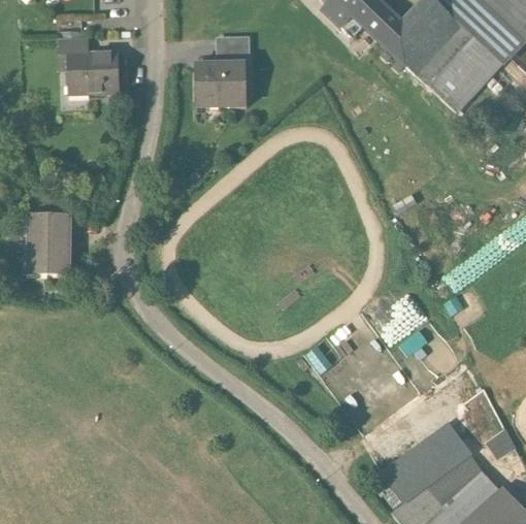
[(362,28),(380,44),(403,20),(382,0),(329,0),(320,10),(351,40),(362,28)]
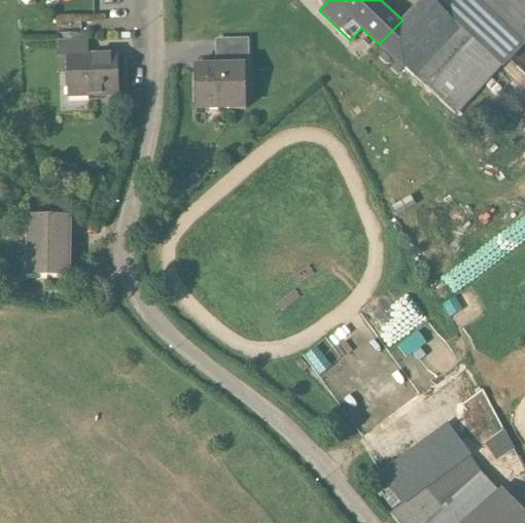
[(462,26),(434,0),(420,0),(403,20),(379,44),(414,77),(462,26)]
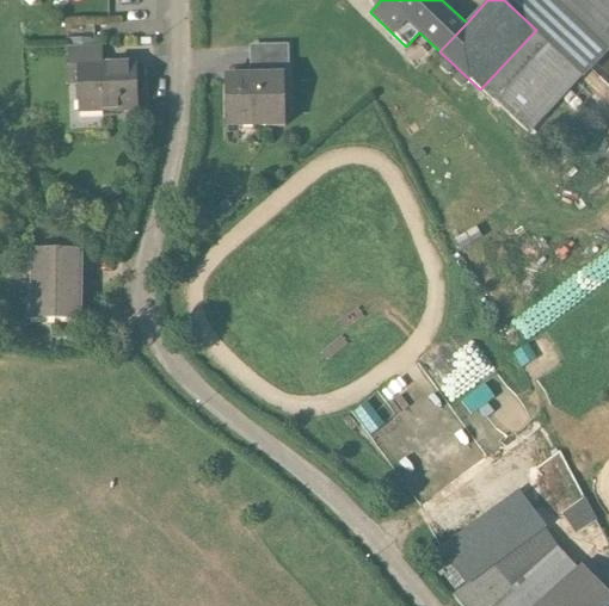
[(504,0),(536,30),(582,73),(608,44),(608,0),(504,0)]
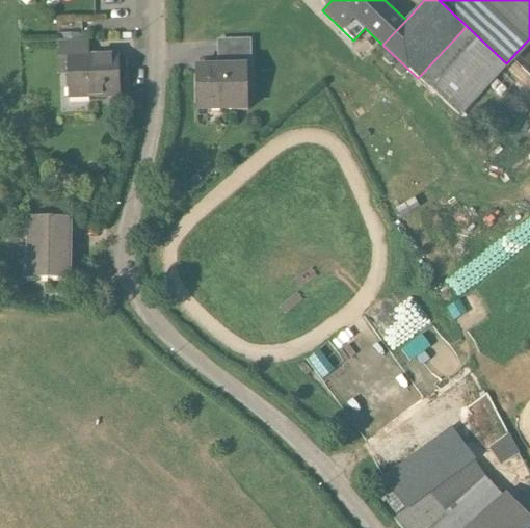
[(506,63),(467,26),(418,78),(457,115),(506,63)]
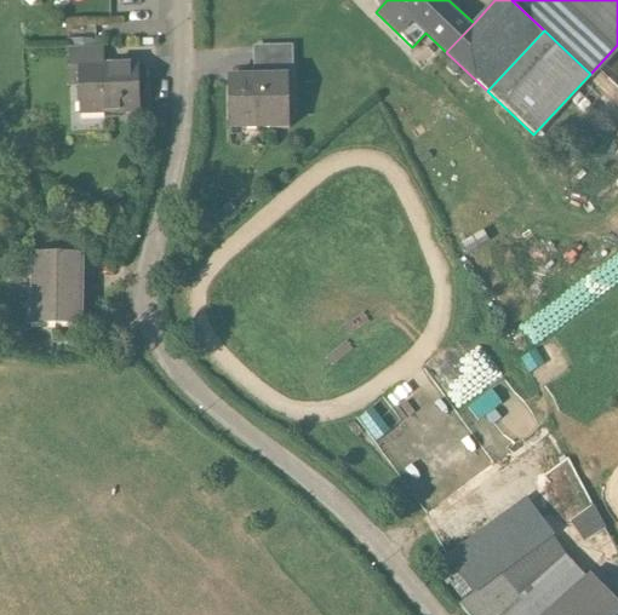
[(104,63),(104,44),(66,45),(66,63),(79,63),(104,63)]
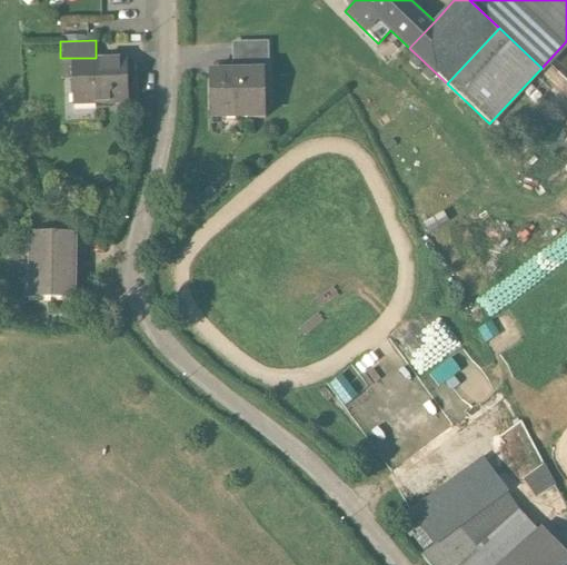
[(232,69),(269,68),(268,41),(231,41),(232,69)]
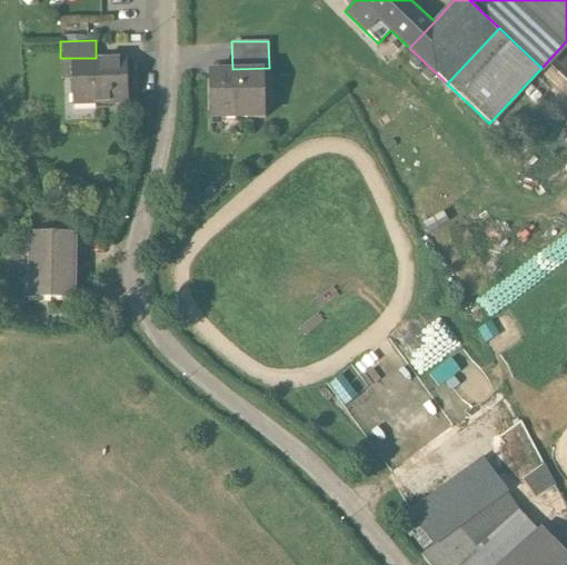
[(73,106),(132,105),(131,57),(96,58),(72,58),(73,106)]
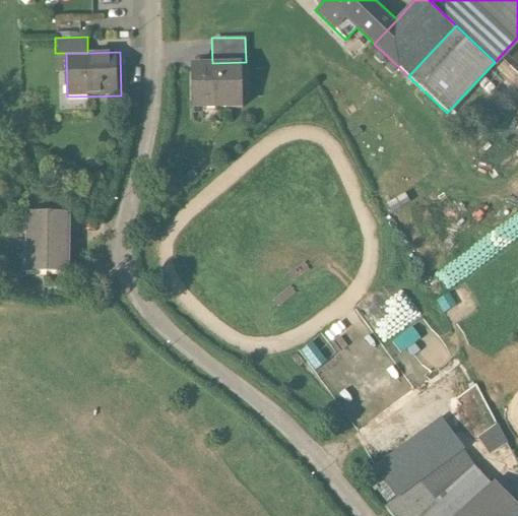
[(212,63),(191,63),(191,110),(246,109),(246,62),(212,63)]
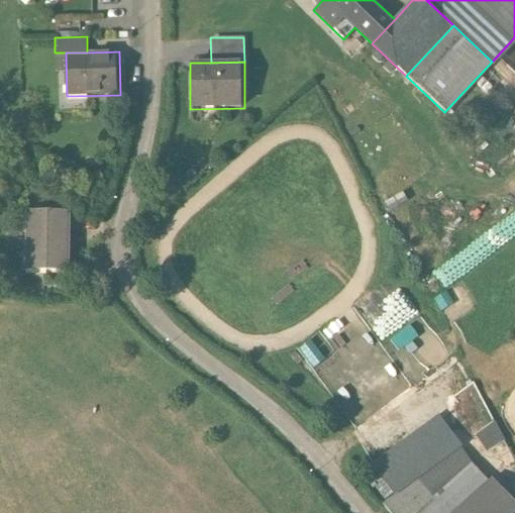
[(22,271),(69,272),(71,210),(24,209),(22,271)]
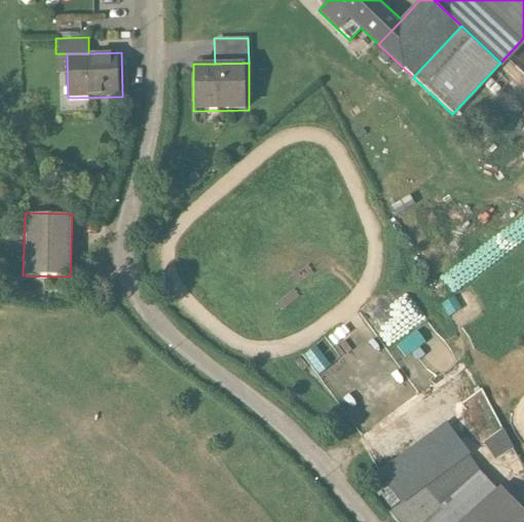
[(360,427),(413,392),(398,368),(347,401),(336,384),(332,387),(360,427)]
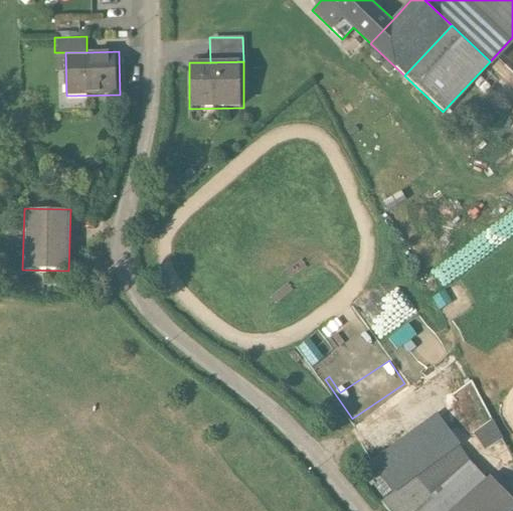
[(380,500),(458,443),(436,411),(357,469),(380,500)]
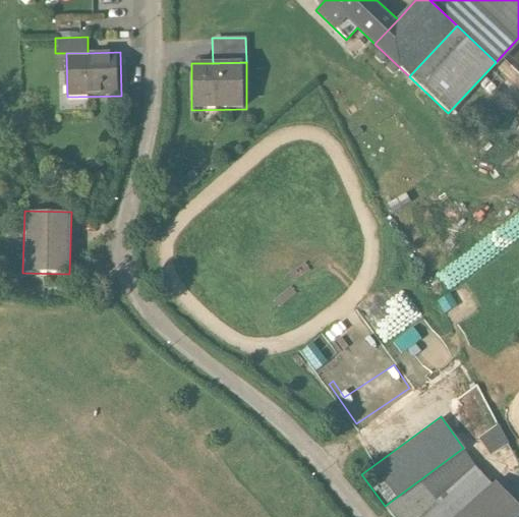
[(489,450),(508,442),(500,422),(481,431),(489,450)]
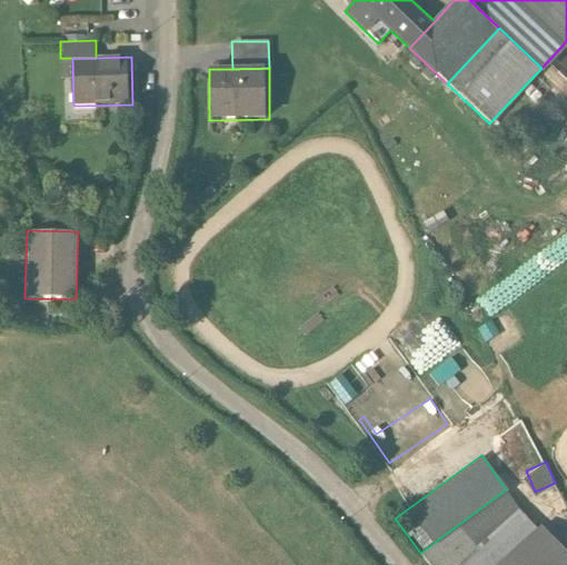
[(420,553),(430,564),(566,564),(566,551),(543,525),(538,528),(519,509),(506,489),(420,553)]
